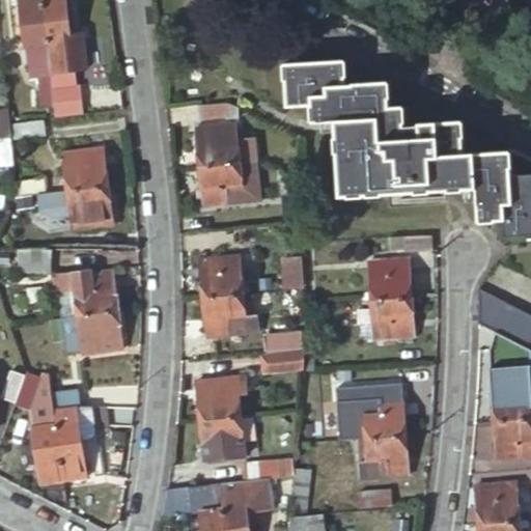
[(46,45),(40,0),(19,0),(24,48),(22,48),(24,65),(40,63),(38,46),(46,45)]
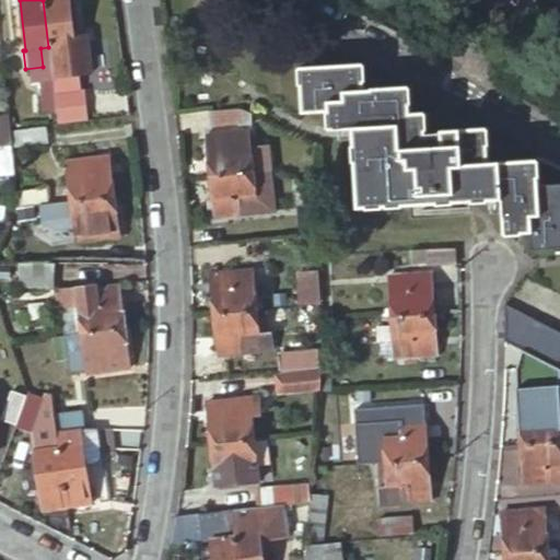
[(68,0),(43,0),(48,47),(50,66),(54,102),(54,104),(57,126),(86,121),(82,97),(79,97),(77,80),(90,79),(86,42),(73,43),(68,0)]
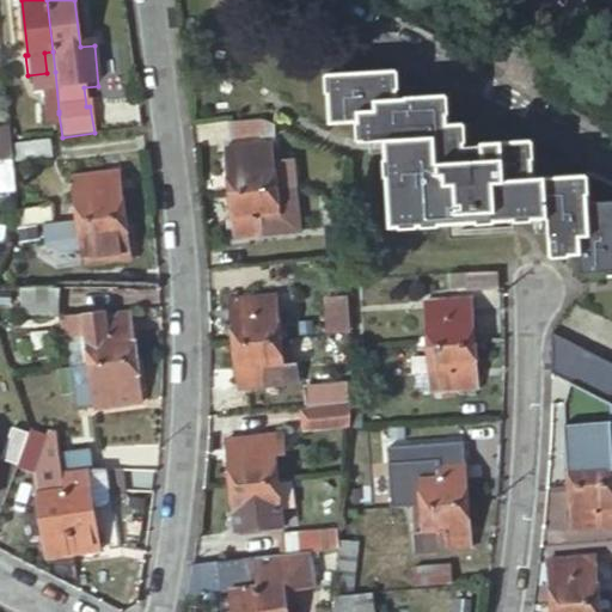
[(380,59),(378,59),(329,63),(332,128),(361,127),(362,145),(384,145),(390,232),(495,228),(485,133),(476,134),(465,134),(465,141),(450,141),(447,114),(430,115),(428,85),(384,89),(381,61),(380,59)]
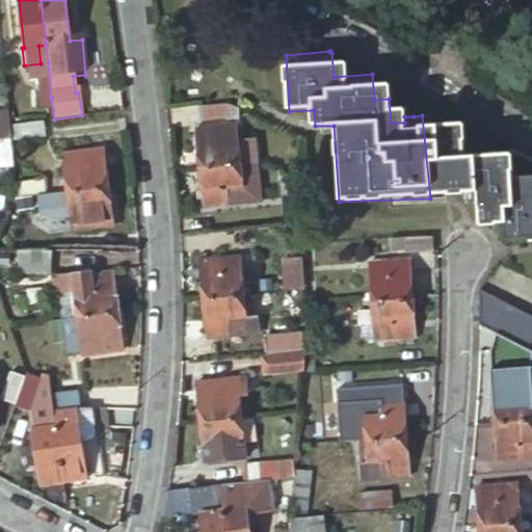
[(221,108),(200,111),(202,124),(224,122),(237,127),(236,115),(221,108)]
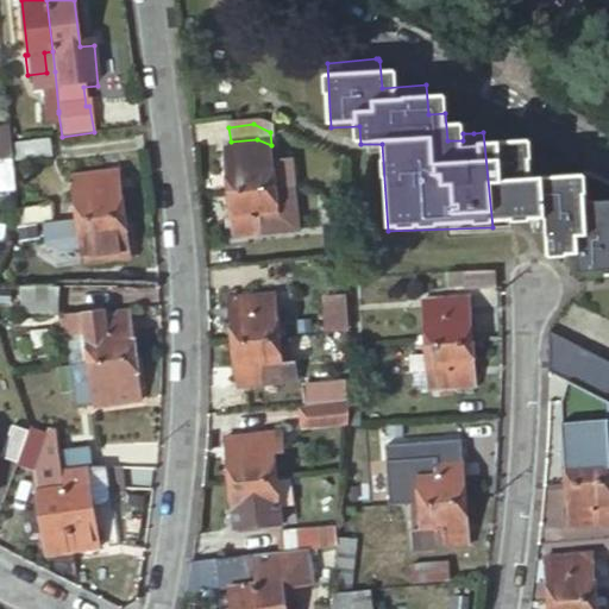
[(526,252),(544,251),(534,169),(516,170),(514,131),(483,132),(493,227),(523,226),(526,252)]
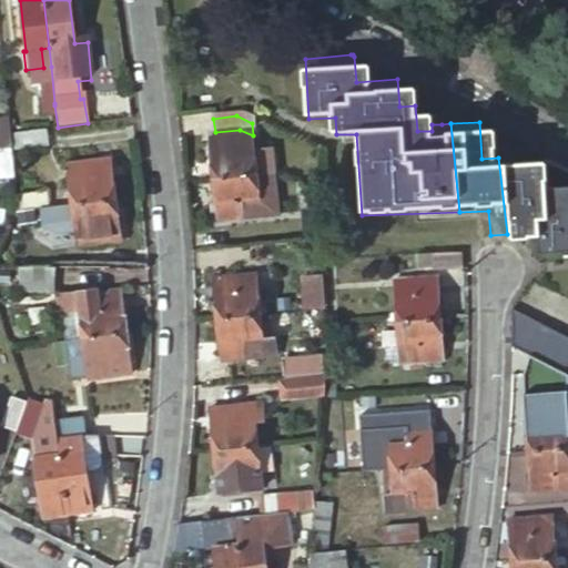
[(210,140),(213,182),(253,179),(251,153),(250,139),(210,140)]
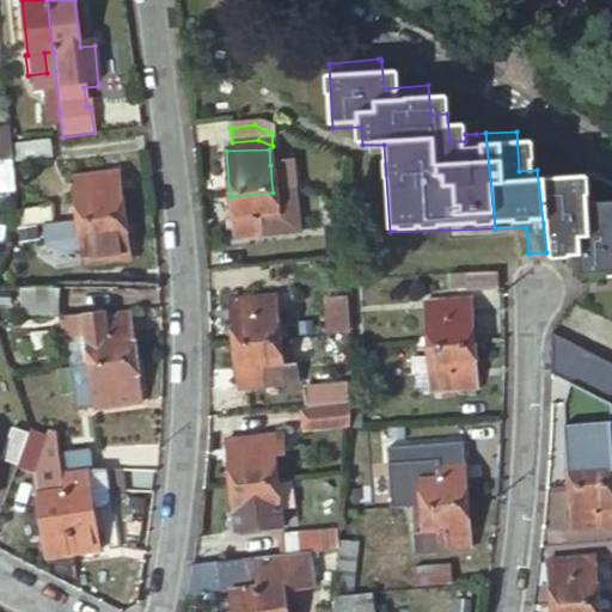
[(289,164),(270,165),(273,193),(291,191),(289,164)]
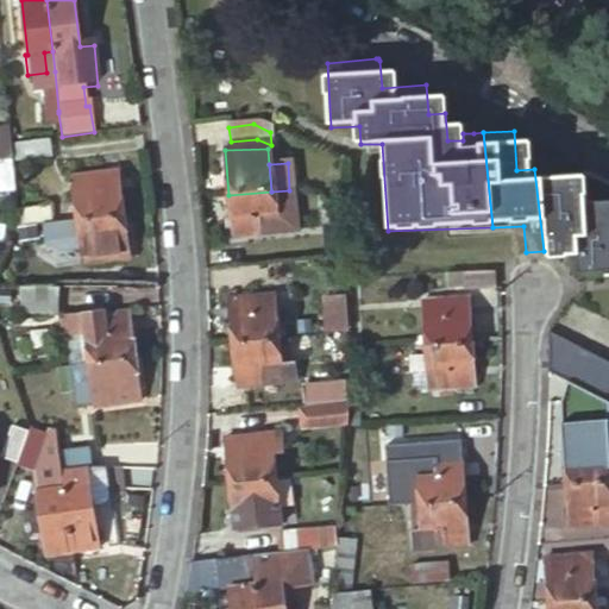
[(534,169),(544,251),(554,251),(556,265),(598,263),(594,194),(569,195),(566,167),(534,169)]
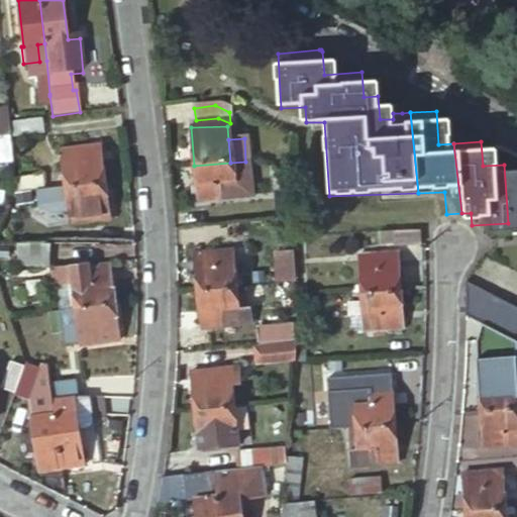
[(59,149),(65,188),(65,187),(104,183),(99,144),(59,149)]
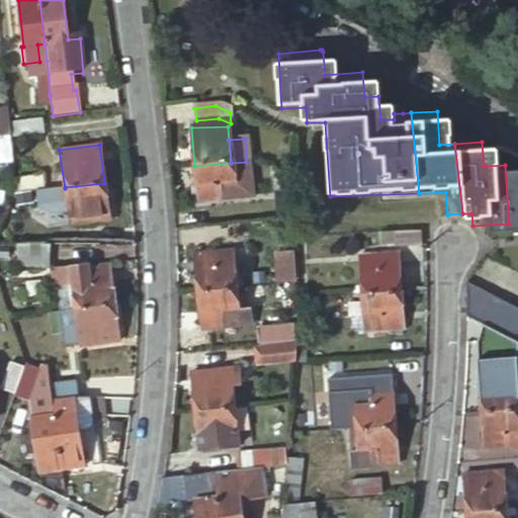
[(194,166),(196,203),(233,200),(231,163),(194,166)]
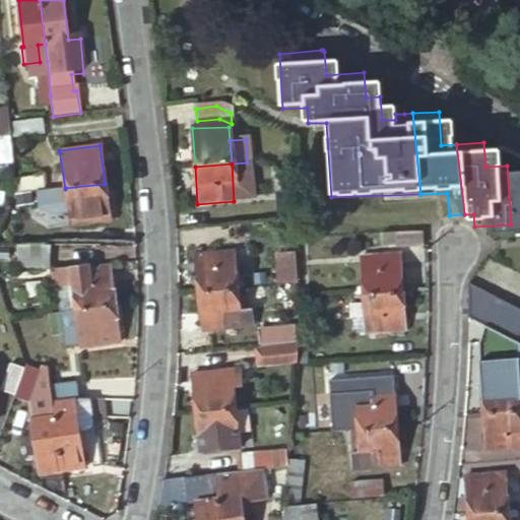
[(43,188),(42,176),(2,178),(3,190),(43,188)]
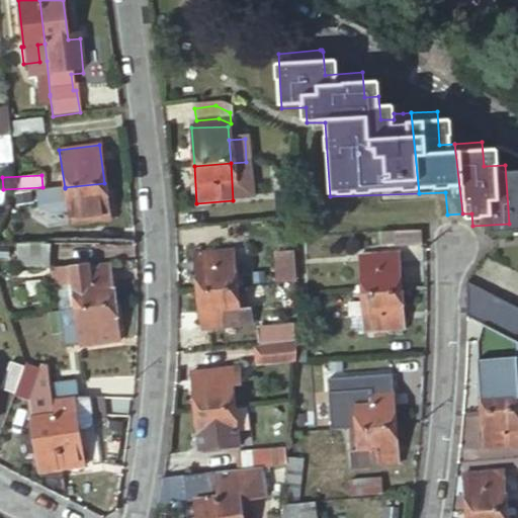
[(65,187),(65,188),(70,226),(110,220),(104,183),(65,187)]
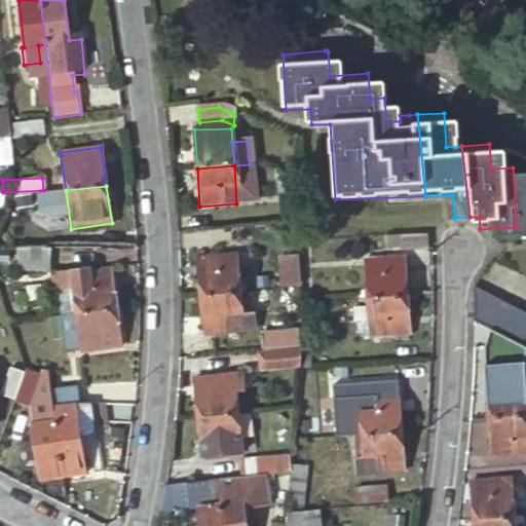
[(0,214),(49,210),(48,193),(0,197),(0,214)]
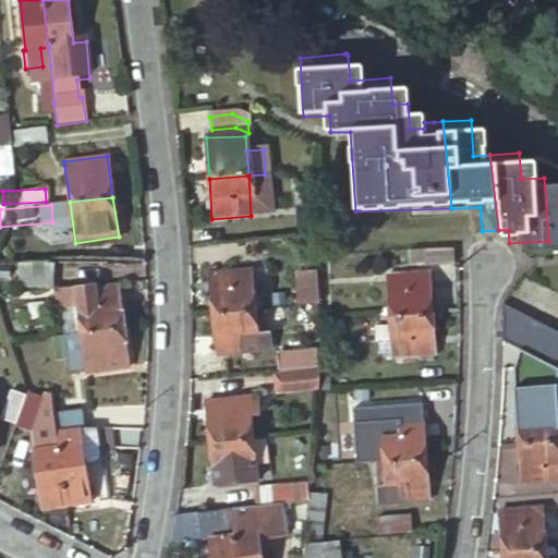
[(450,252),(428,253),(429,269),(452,267),(450,252)]
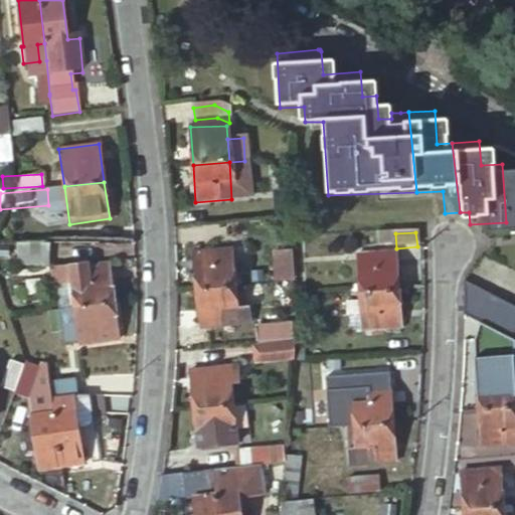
[(59,262),(59,245),(26,246),(27,263),(59,262)]
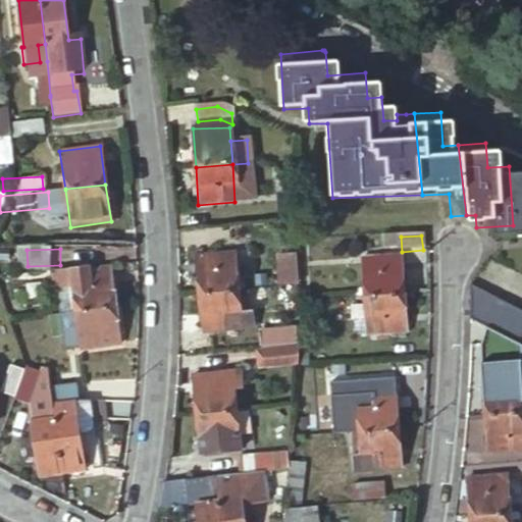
[(236,293),(232,254),(195,256),(198,296),(236,293)]
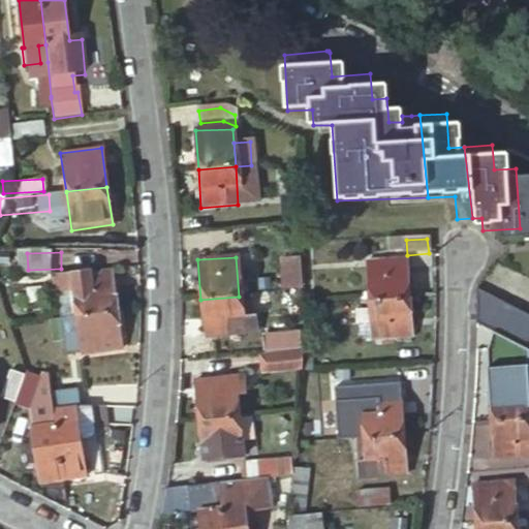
[(368,301),(407,298),(403,258),(381,261),(382,277),(383,282),(367,283),(368,301)]
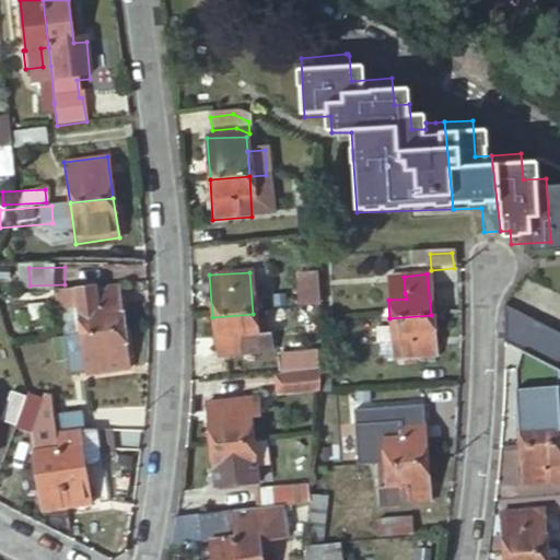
[(294,277),(296,307),(316,306),(315,276),(294,277)]
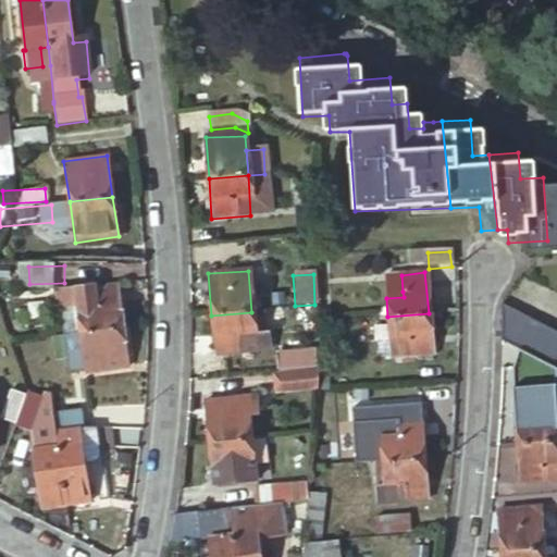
[(385,294),(403,292),(401,275),(384,276),(385,294)]
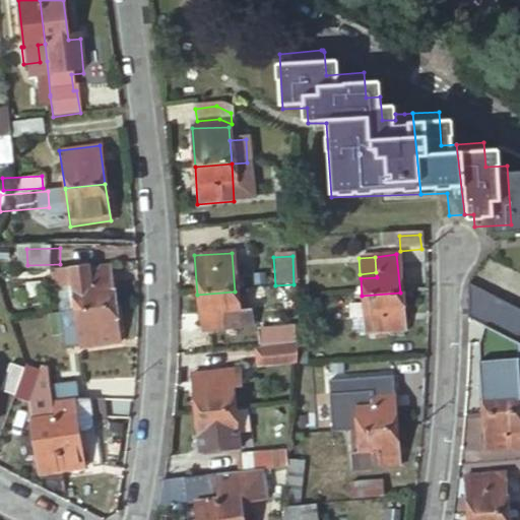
[(69,268),(75,314),(115,308),(109,269),(99,270),(98,264),(69,268)]
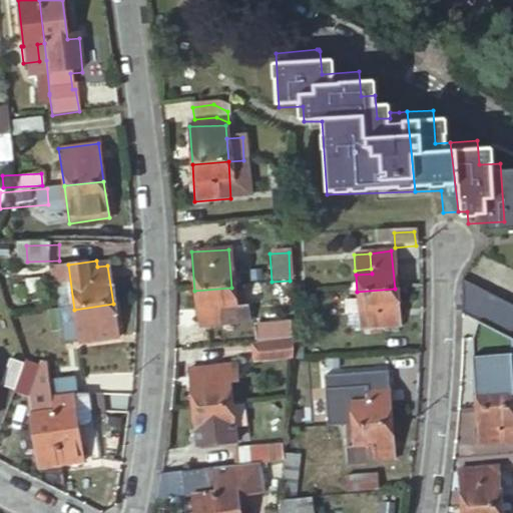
[(512,306),(461,281),(460,314),(512,340),(512,306)]
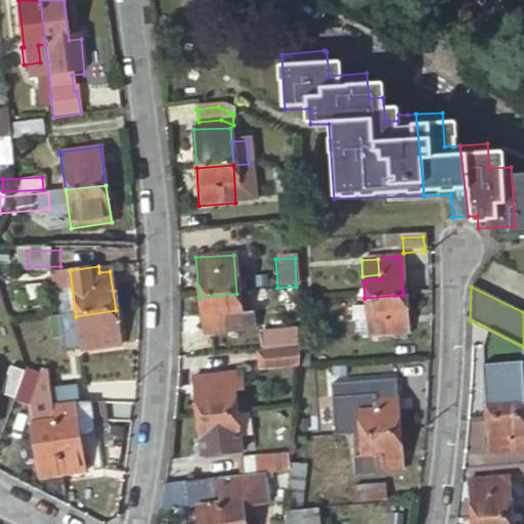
[(239,317),(236,294),(199,297),(203,335),(224,334),(223,318),(237,317),(239,317)]
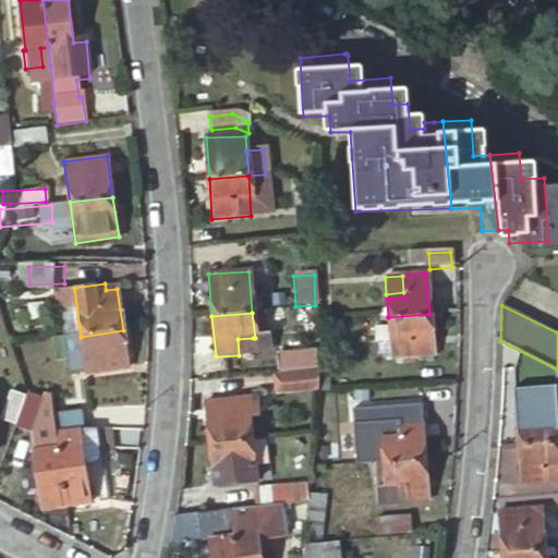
[(435,354),(429,314),(388,317),(393,359),(435,354)]
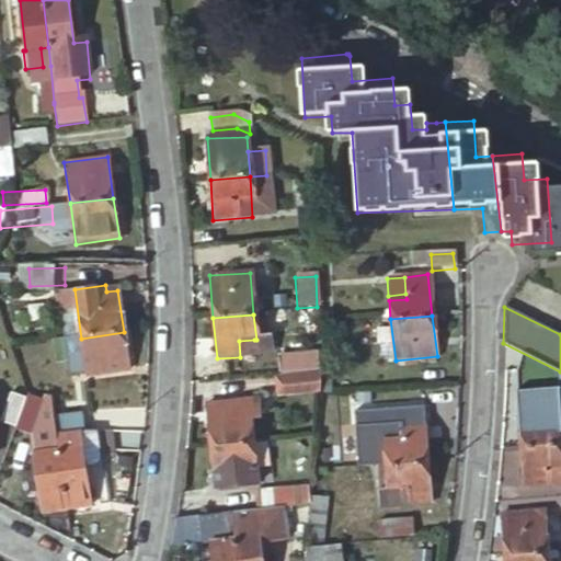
[(81,339),(87,379),(129,373),(124,332),(81,339)]
